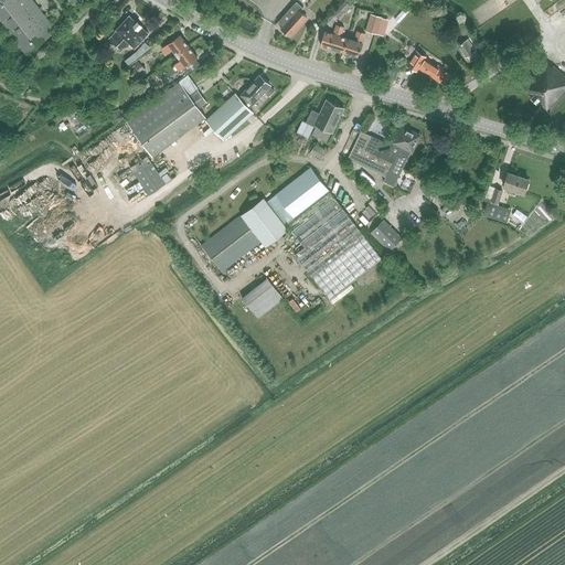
[(0,0),(0,21),(27,55),(57,31),(32,0),(0,0)]
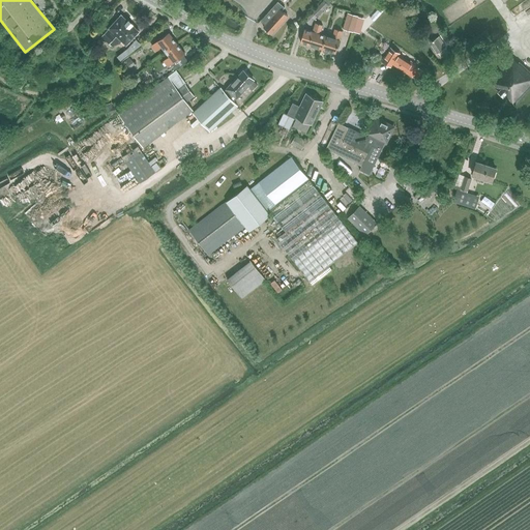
[(332,0),(324,0),(303,20),(310,25),(328,6),(333,0),(332,0)]
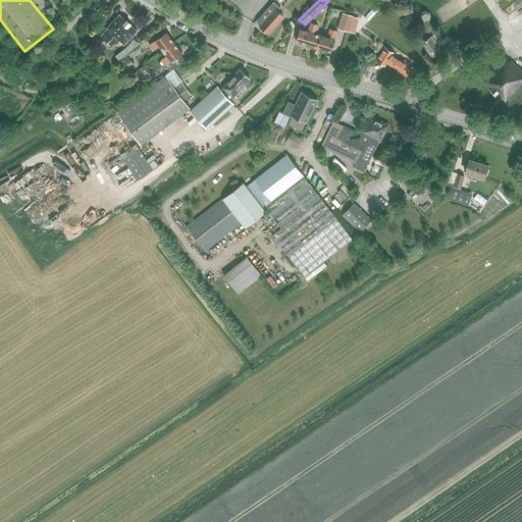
[(457,0),(441,9),(447,17),(474,0),(457,0)]
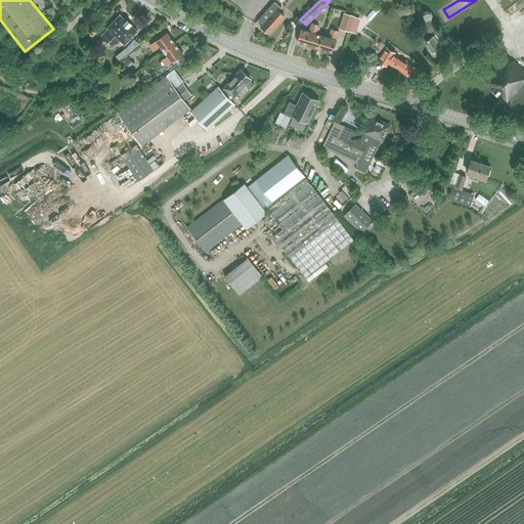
[(285,16),(275,9),(278,6),(273,2),(257,20),(262,25),(260,27),(268,34),(285,16)]
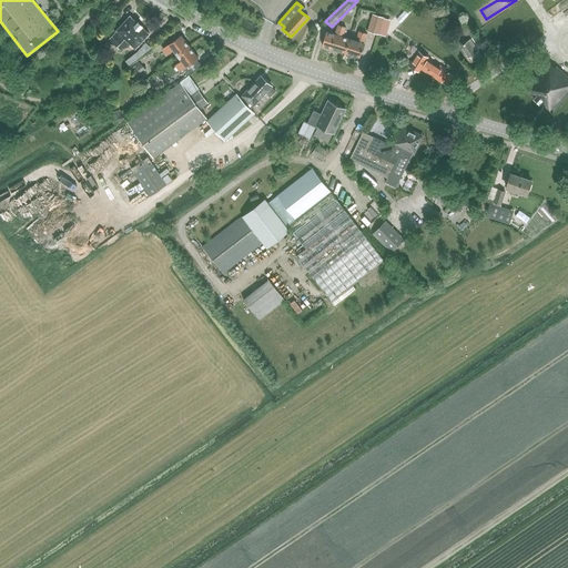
[(464,12),(457,16),(460,21),(467,18),(464,12)]
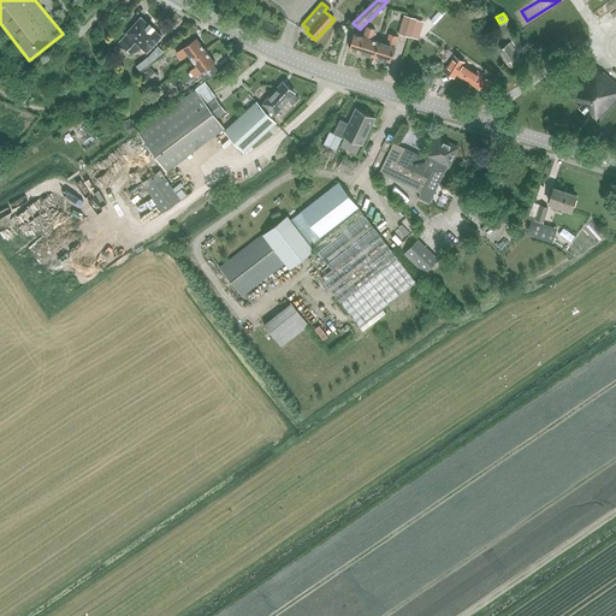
[(147,53),(163,36),(141,16),(125,34),(117,42),(126,51),(130,54),(138,51),(141,48),(147,53)]
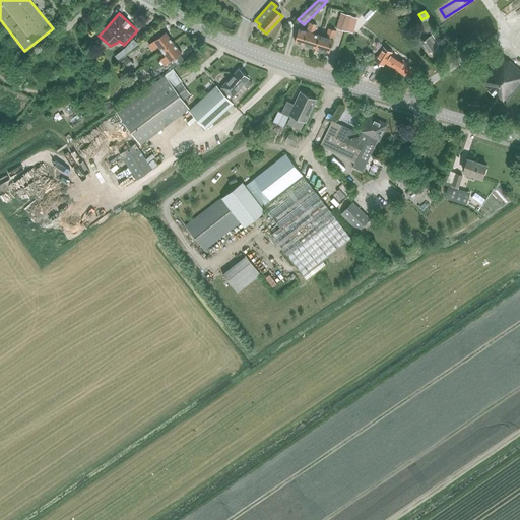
[(346,31),(350,16),(341,13),(336,28),(346,31)]
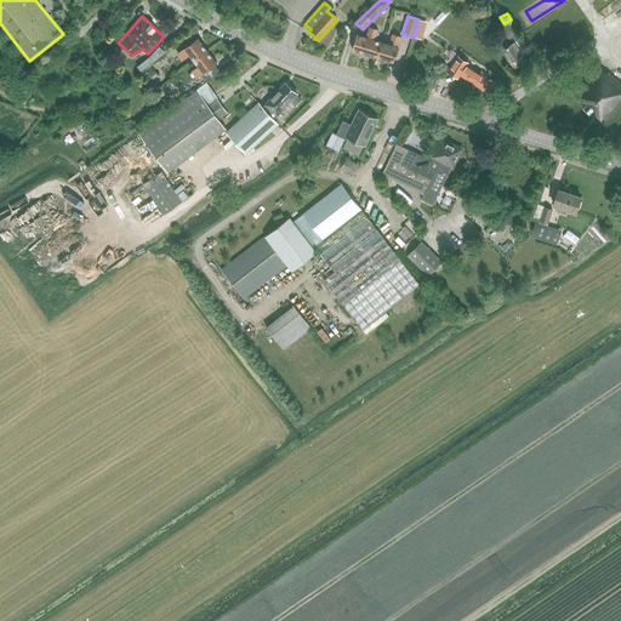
[(377,58),(382,41),(375,39),(379,29),(369,27),(366,36),(358,34),(352,50),(377,58)]
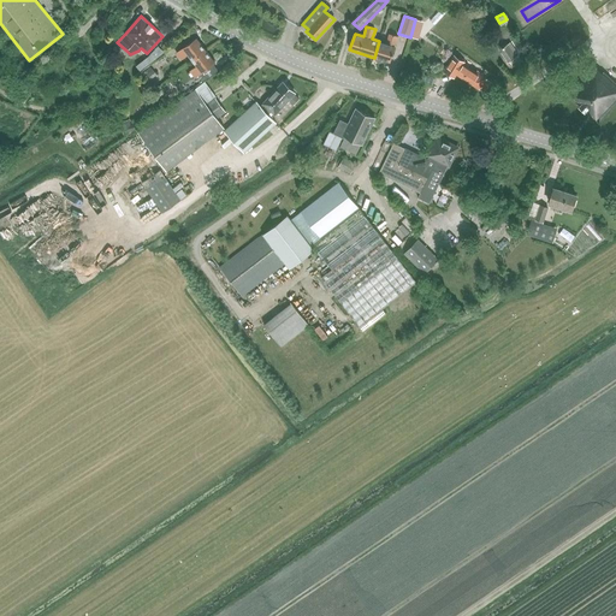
[(386,43),(379,41),(374,58),(375,58),(375,59),(377,61),(380,63),(383,61),(383,60),(390,63),(396,46),(395,46),(397,36),(389,34),(386,43)]
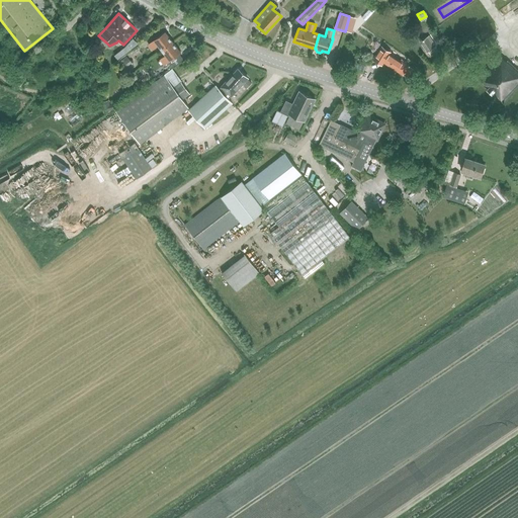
[(158,47),(161,51),(173,41),(166,31),(148,45),(152,51),(158,47)]
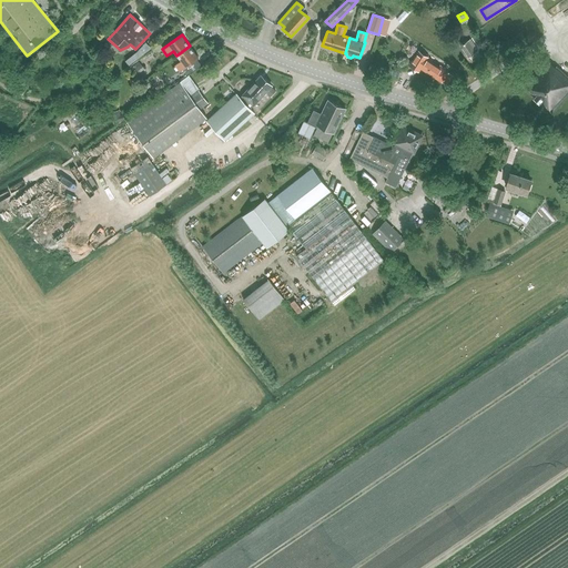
[(473,61),(480,56),(478,50),(470,39),(460,46),(468,58),(469,57),(473,61)]
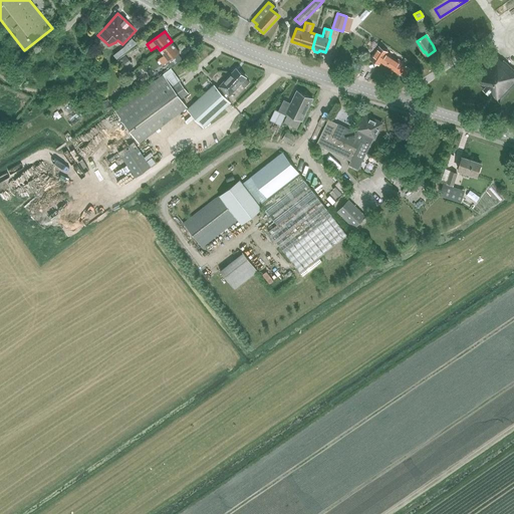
[(180,51),(172,41),(160,50),(164,55),(158,60),(162,65),(163,64),(179,52),(180,51)]
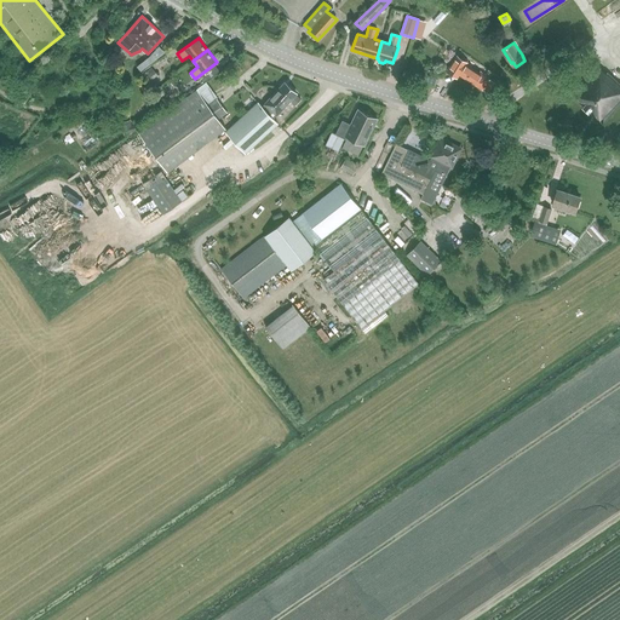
[(495,84),(466,64),(468,63),(457,56),(447,72),(458,78),(459,75),(482,90),(483,86),(491,91),(495,84)]
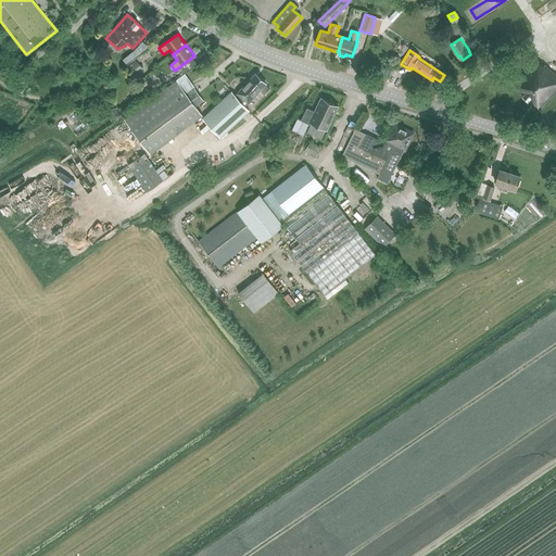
[(193,57),(176,70),(180,76),(198,62),(193,57)]
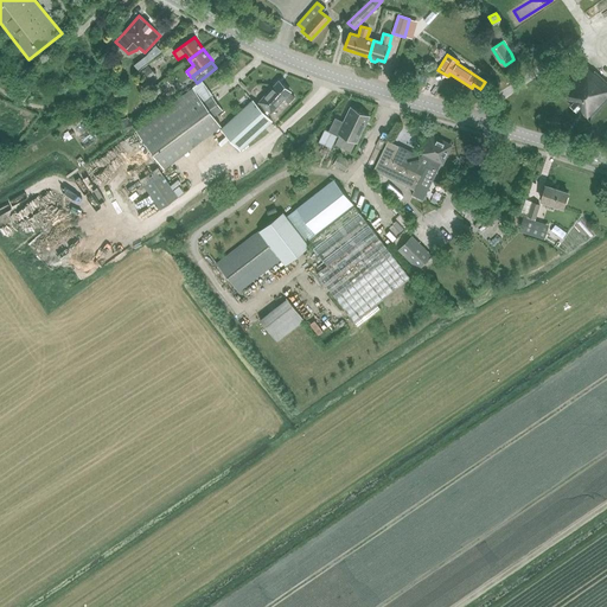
[(606,82),(586,65),(560,94),(589,121),(606,102),(606,82)]
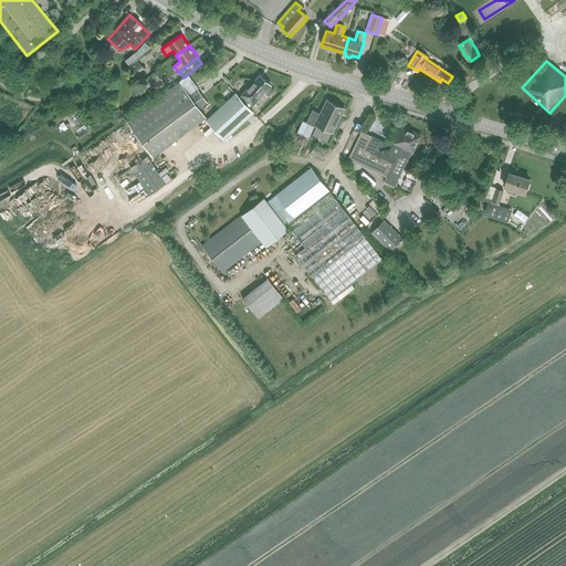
[(259,75),(239,97),(236,93),(206,121),(224,139),(253,113),(250,109),(252,106),(265,93),(270,97),(275,91),(271,86),(259,75)]
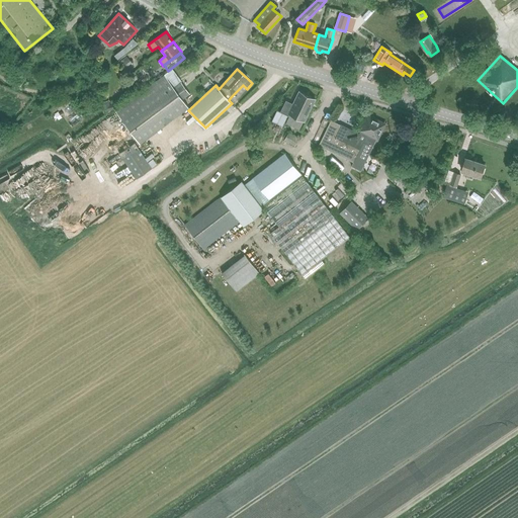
[(135,143),(104,164),(122,189),(171,155),(154,133),(188,107),(183,100),(190,94),(181,82),(182,81),(178,76),(170,82),(165,75),(115,112),(140,145),(137,147),(135,143)]
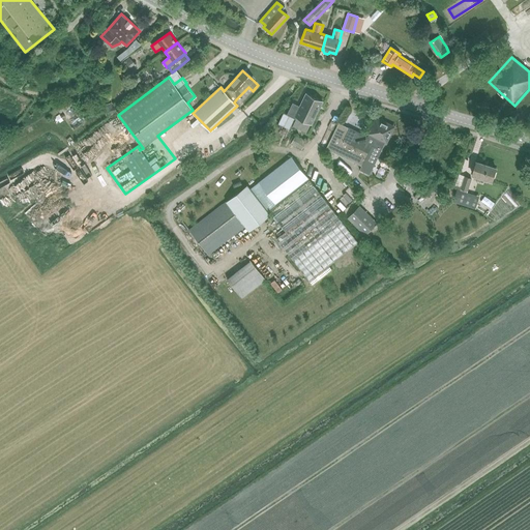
[(296,116),(312,124),(323,101),(305,93),(299,107),(293,104),(288,114),(295,118),(296,116)]
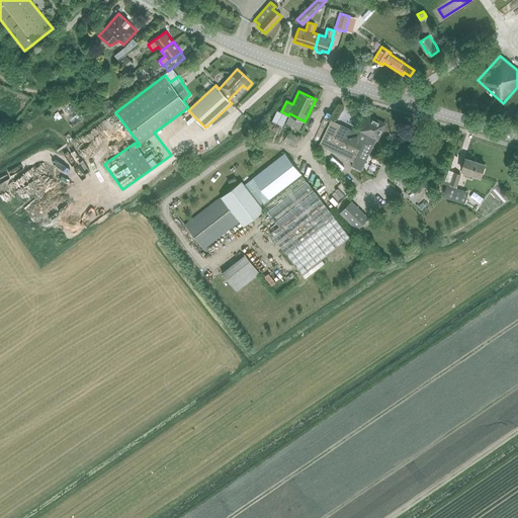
[(331,120),(319,145),(361,166),(364,160),(356,156),(363,142),(372,147),(376,139),(377,139),(384,123),(367,115),(359,131),(360,131),(359,134),(331,120)]
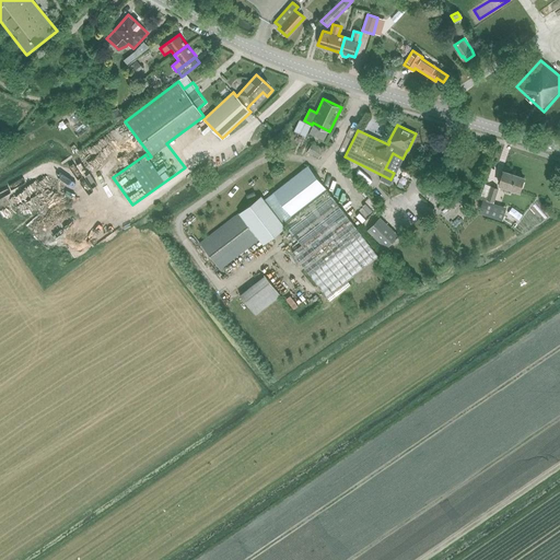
[(234,156),(245,148),(240,141),(230,150),(234,156)]
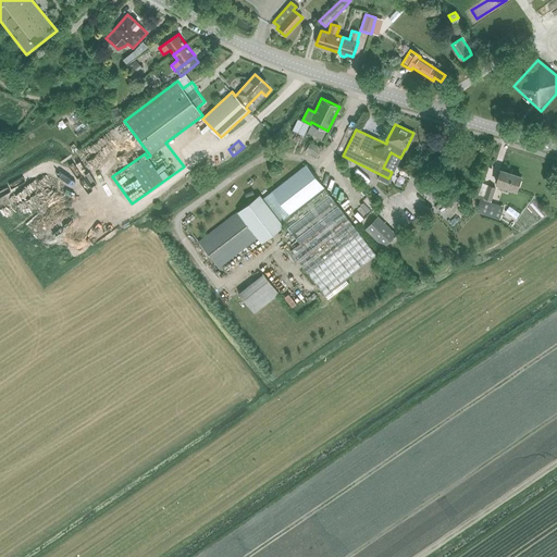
[(307,164),(272,192),(264,198),(300,244),(291,250),(325,296),(375,257),(307,164)]
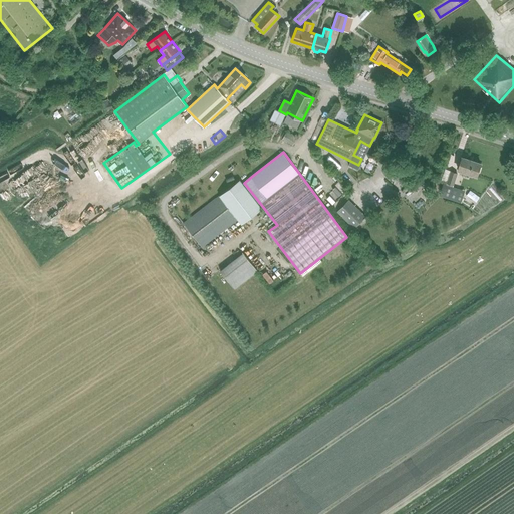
[(458,169),(476,176),(480,163),(462,157),(458,169)]
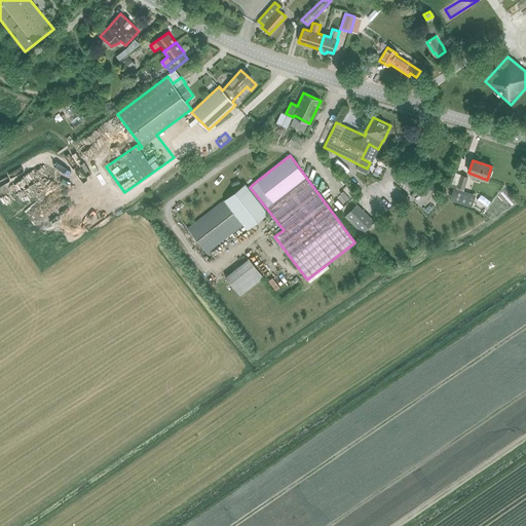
[(336,183),(339,181),(327,164),(323,167),(336,183)]
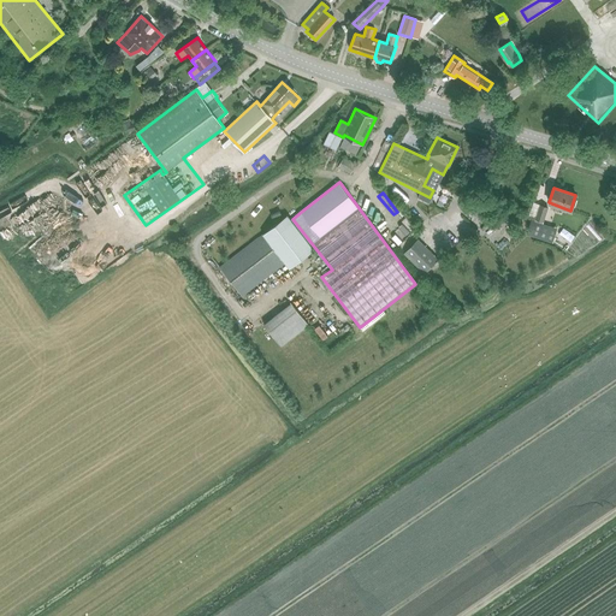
[(527,214),(534,215),(539,202),(532,200),(527,214)]
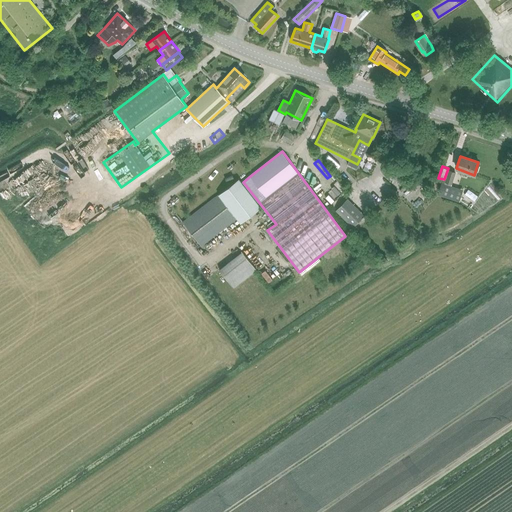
[(382,179),(387,185),(396,176),(391,170),(382,179)]
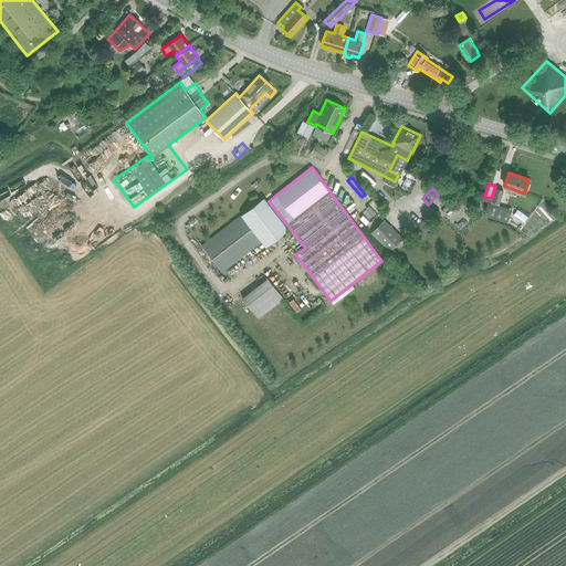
[(506,222),(509,216),(511,209),(499,205),(503,190),(495,188),(491,202),(489,202),(484,216),(506,222)]
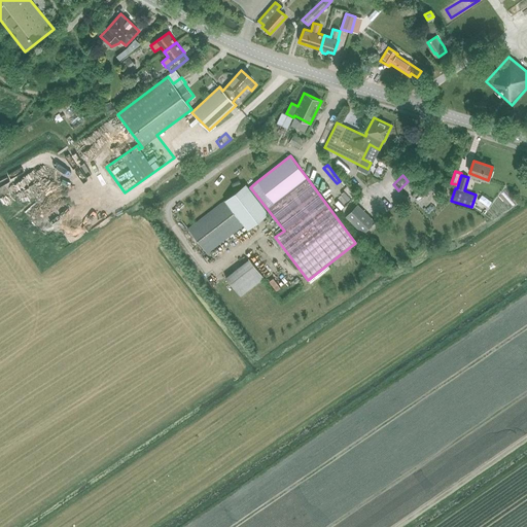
[(246,184),(188,229),(207,253),(244,225),(248,231),(269,214),(246,184)]
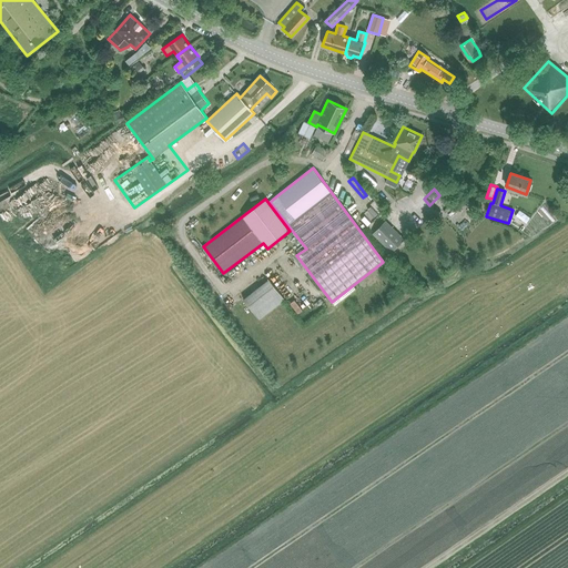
[(525,222),(528,214),(517,209),(514,216),(525,222)]
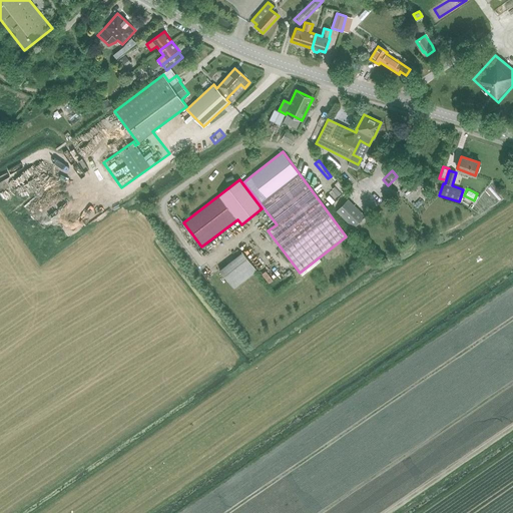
[(348,199),(336,210),(354,227),(365,216),(348,199)]
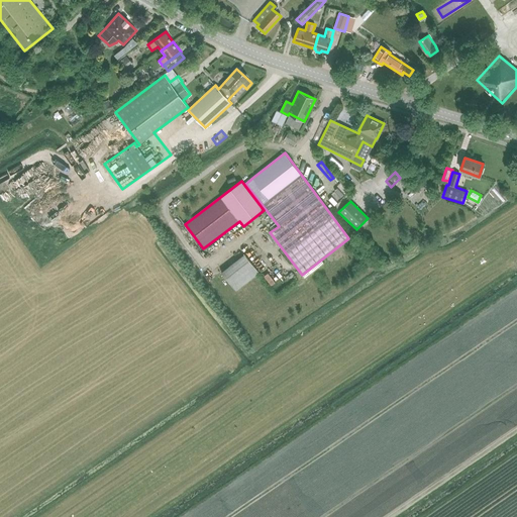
[(236,291),(260,273),(245,253),(221,273),(236,291)]
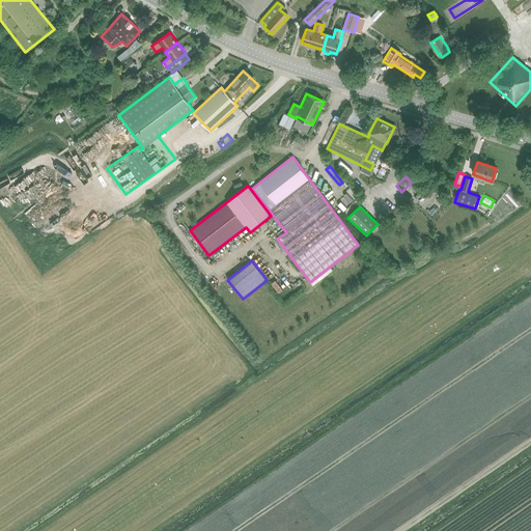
[(212,274),(206,277),(217,291),(222,287),(212,274)]
